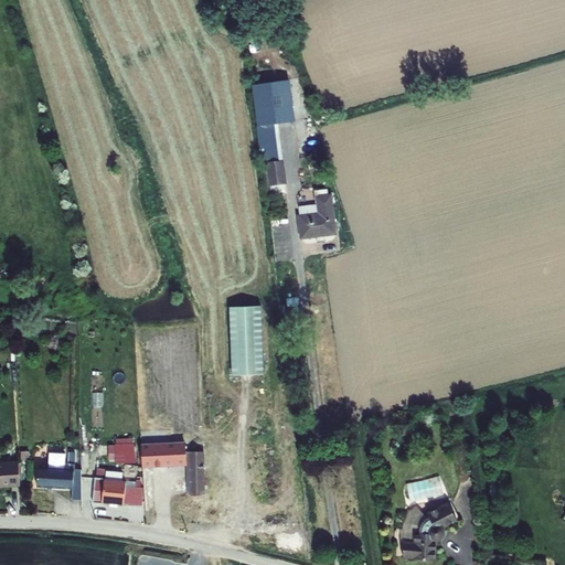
[(273,193),(289,191),(279,121),(308,117),(302,74),(252,82),(268,187),(272,185),(273,193)]
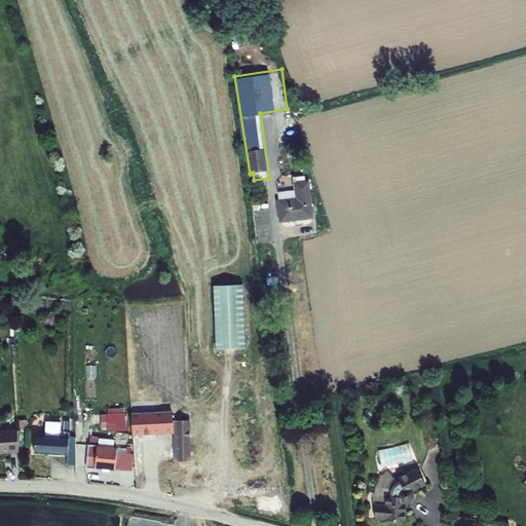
[(280,221),(314,217),(310,181),(294,182),(295,188),(277,190),(280,221)]
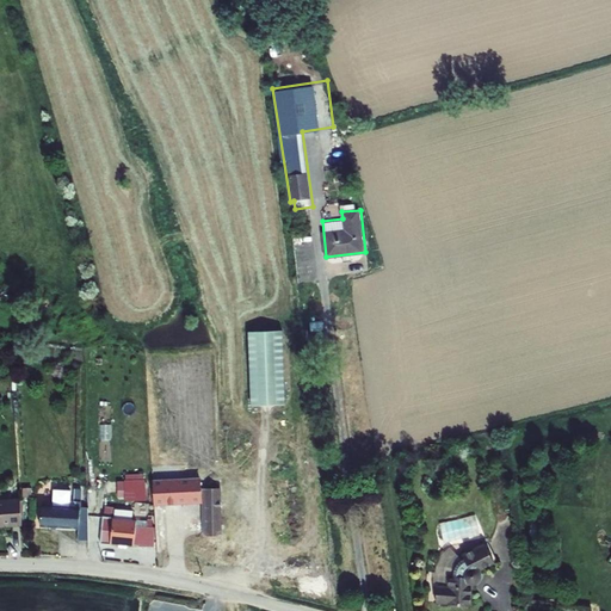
[(254,403),(287,401),(283,327),(250,328),(254,403)]
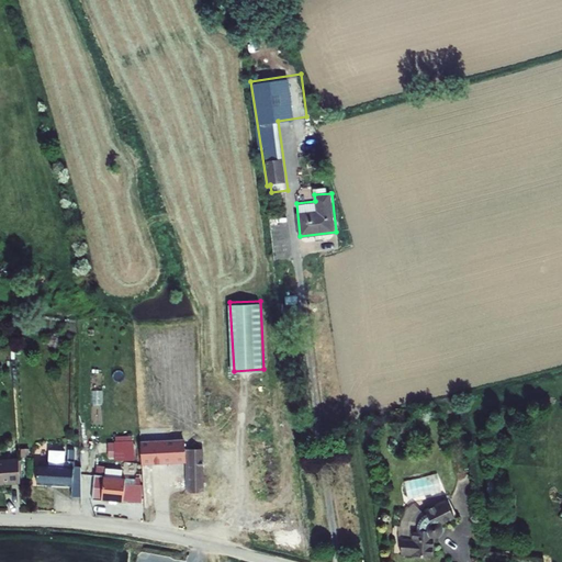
[(153,461),(183,460),(186,492),(204,492),(202,439),(142,441),(143,485),(144,505),(155,505),(153,461)]
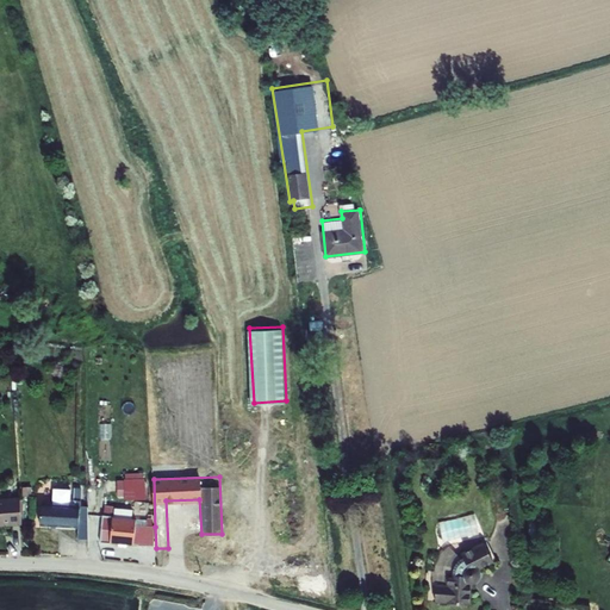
[(128,498),(145,497),(144,479),(126,479),(128,498)]
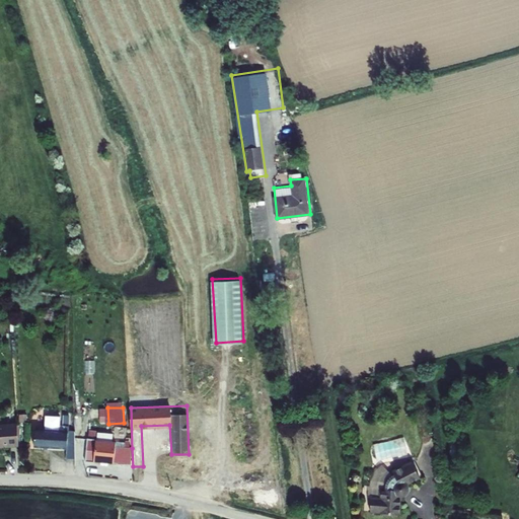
[(65,456),(75,456),(75,430),(71,430),(71,414),(62,413),(62,429),(38,428),(36,445),(65,446),(65,456)]
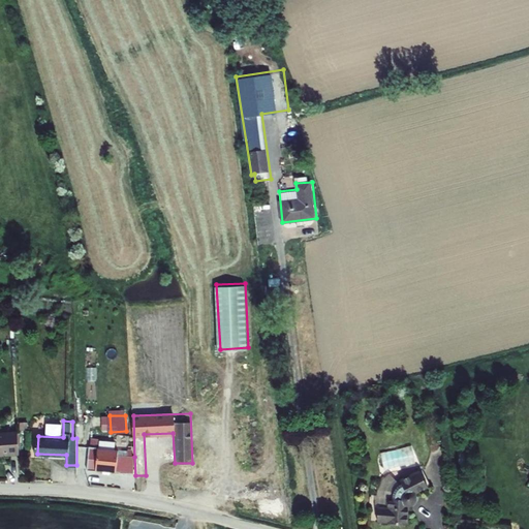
[(61,435),(61,424),(47,422),(45,433),(61,435)]
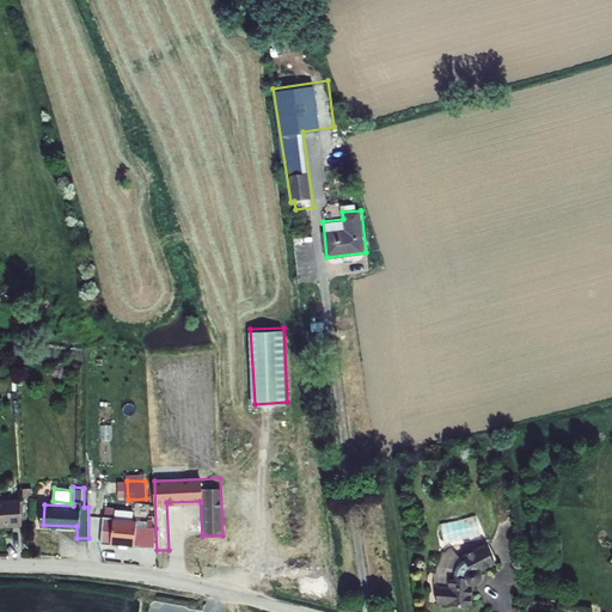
[(0,527),(22,526),(19,500),(0,501),(0,527)]
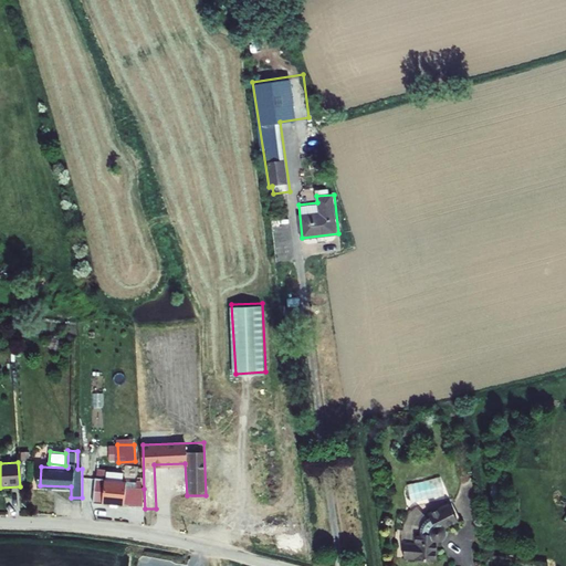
[(95,501),(143,504),(144,489),(127,488),(127,479),(105,478),(104,480),(97,480),(95,501)]
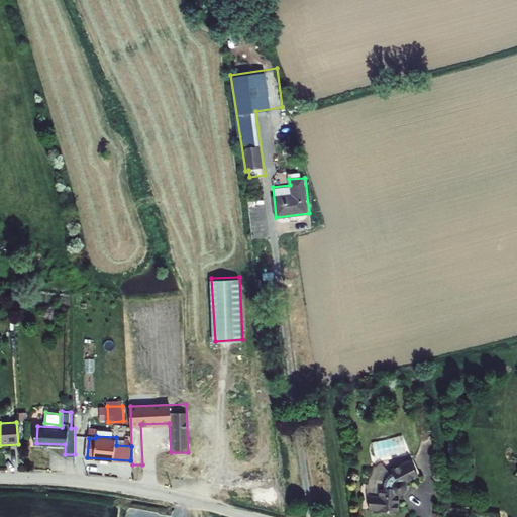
[(404,437),(372,440),(374,456),(405,452),(404,437)]
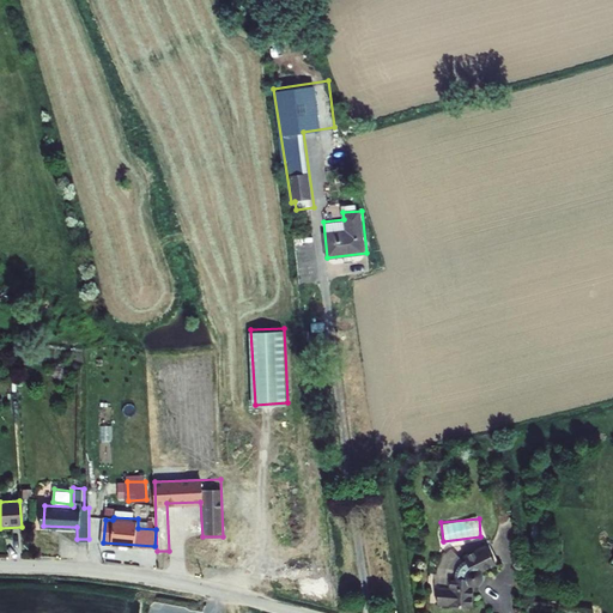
[(436,604),(473,604),(473,584),(480,584),(485,577),(483,570),(480,565),(495,559),(487,542),(463,554),(466,559),(463,560),(460,566),(460,577),(450,577),(450,583),(436,583),(436,604)]
